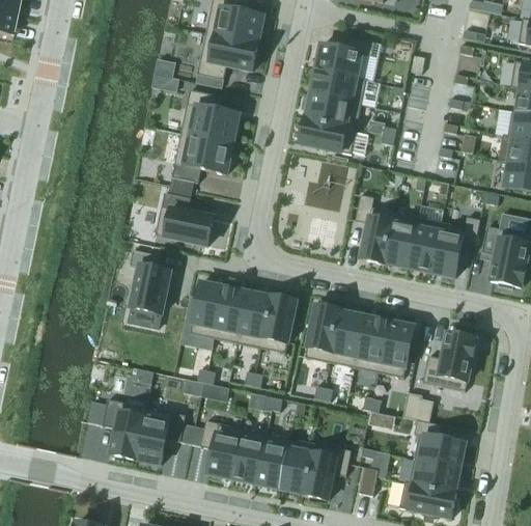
[(0,0),(0,11),(17,15),(19,0),(0,0)]
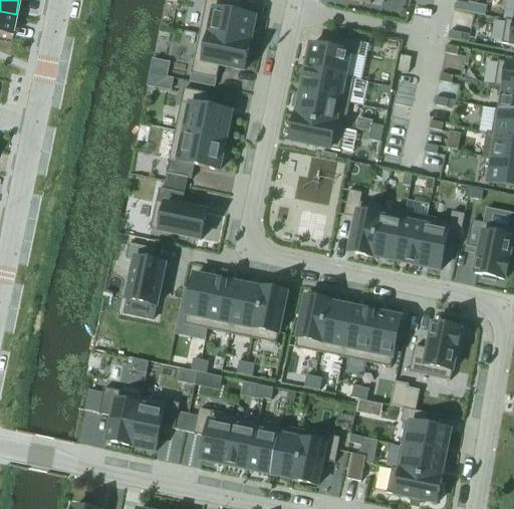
[(206,0),(200,31),(249,41),(255,15),(230,10),(232,0),(206,0)]
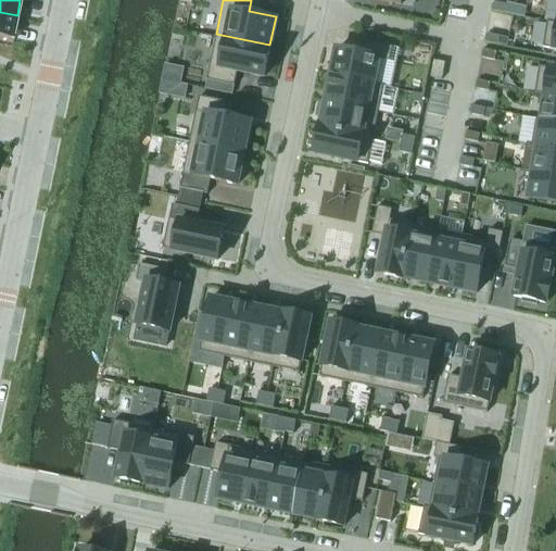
[(493,0),(492,8),(505,10),(506,2),(497,0),(493,0)]
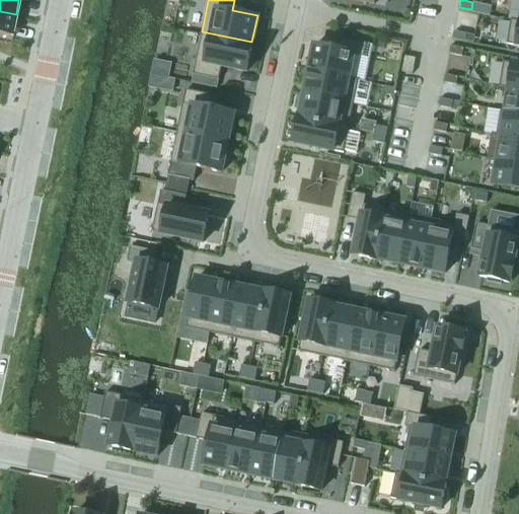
[(0,11),(0,34),(11,38),(16,14),(0,11)]
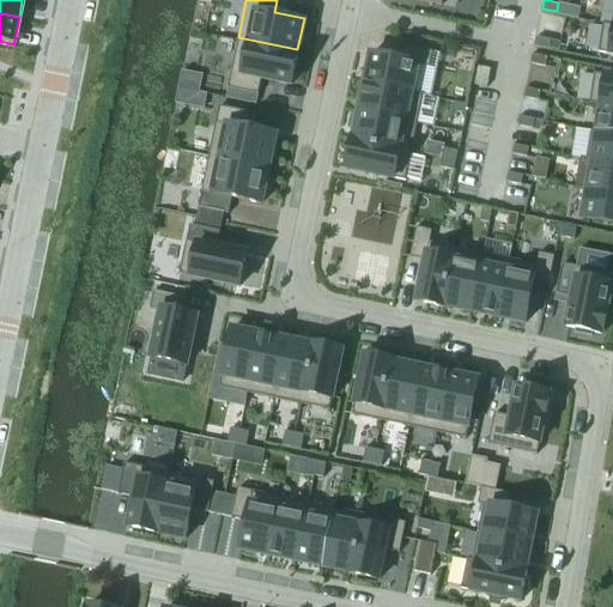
[(612,22),(604,20),(599,49),(612,50),(612,22)]
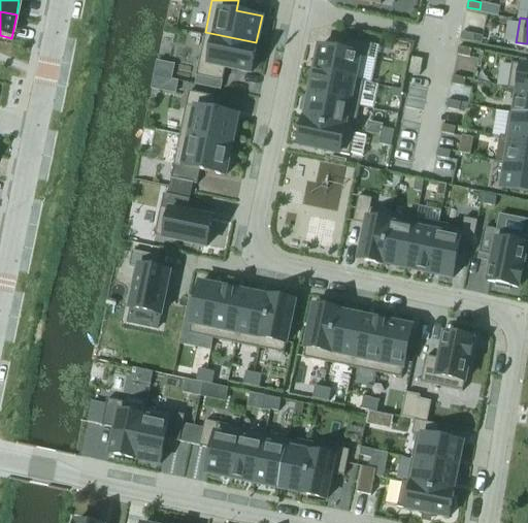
[(462,29),(461,37),(472,39),(474,31),(462,29)]
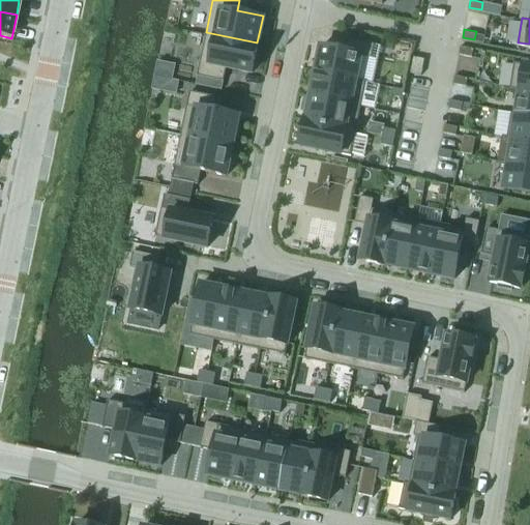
[(206,32),(197,74),(224,79),(226,65),(252,70),(257,42),(206,32)]
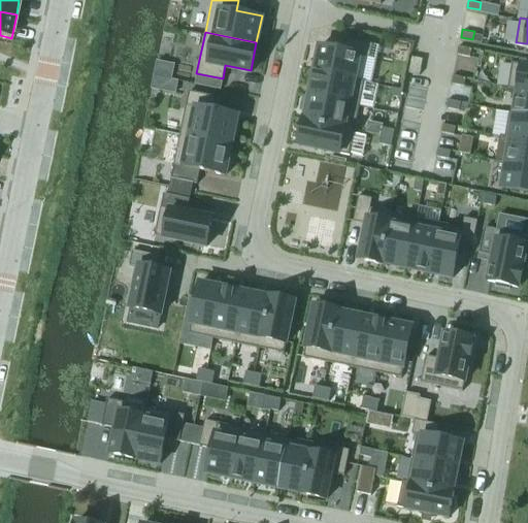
[(320,43),(314,69),(355,77),(355,76),(360,54),(369,56),(372,41),(347,36),(344,48),(320,43)]
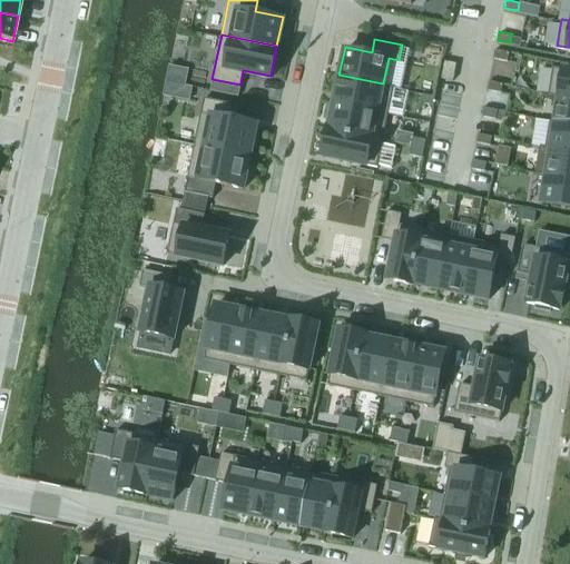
[(495,48),(494,56),(508,59),(509,50),(495,48)]
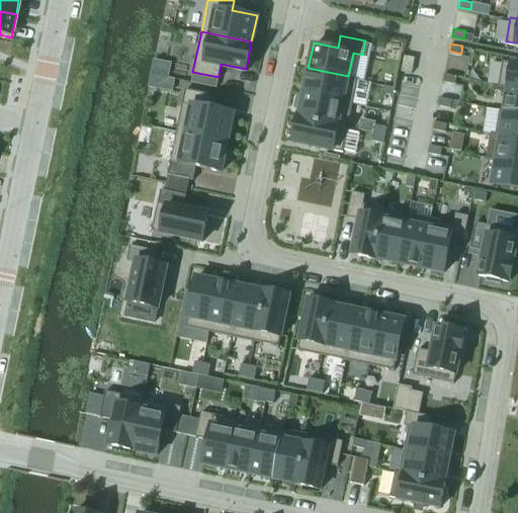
[(405,54),(402,69),(411,71),(414,56),(405,54)]
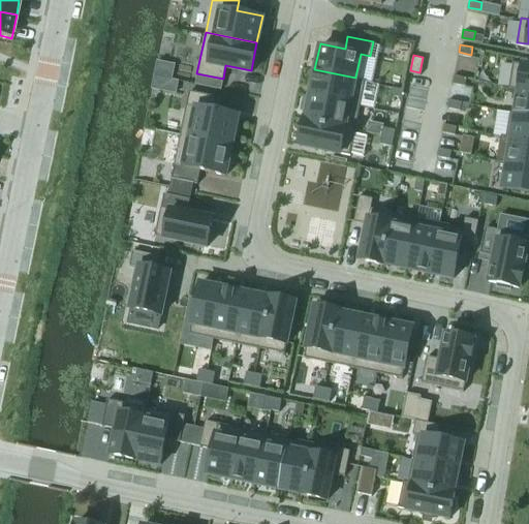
[(156,59),(154,72),(167,75),(172,75),(175,62),(156,59)]
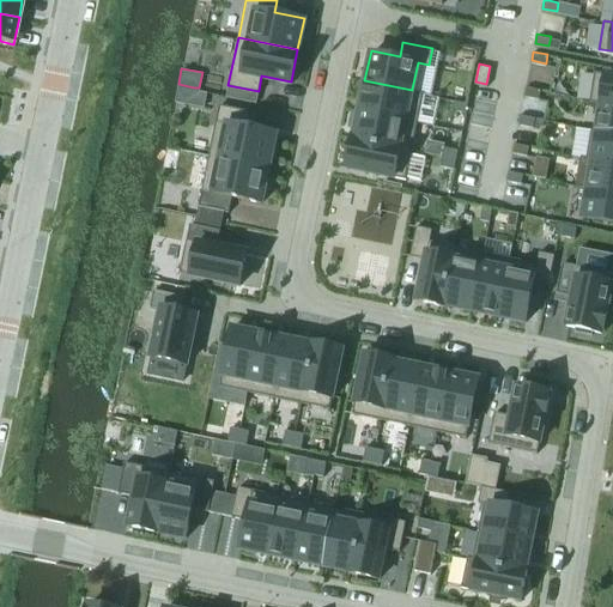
[(589,99),(601,102),(612,103),(612,72),(594,70),(589,99)]
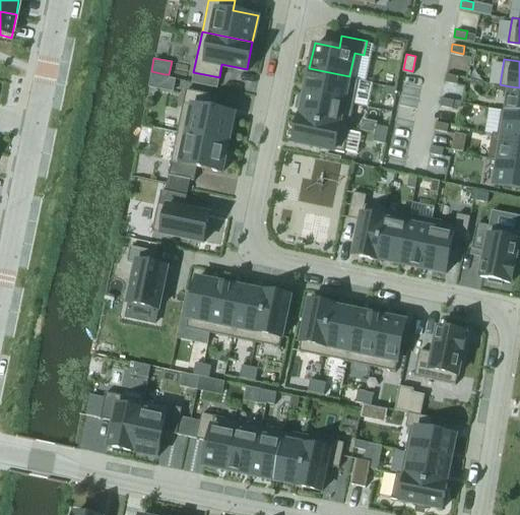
[(309,68),(305,91),(354,102),(360,77),(349,75),(349,76),(309,68)]
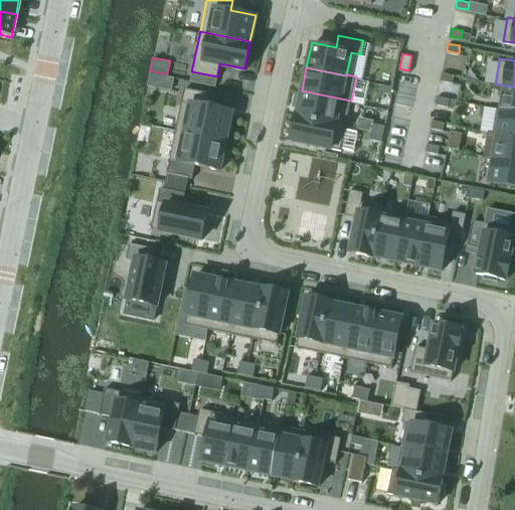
[(443,71),(441,79),(453,81),(454,73),(443,71)]
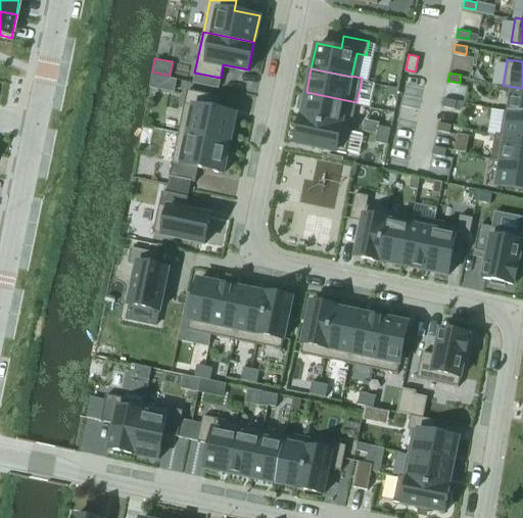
[(165,75),(162,87),(174,89),(177,77),(170,75),(165,75)]
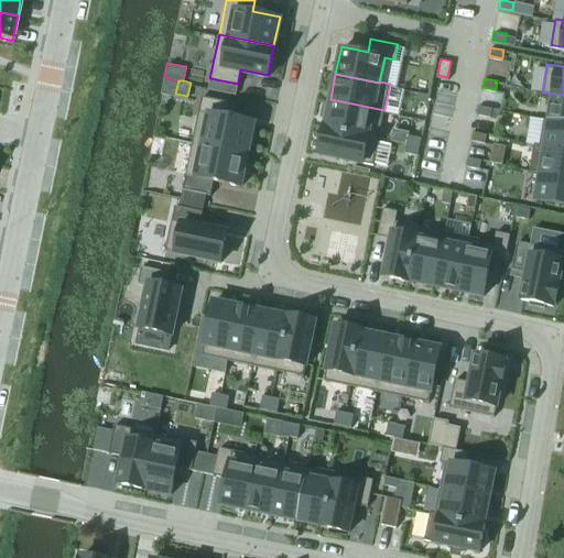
[(418,90),(415,99),(429,101),(430,94),(418,90)]
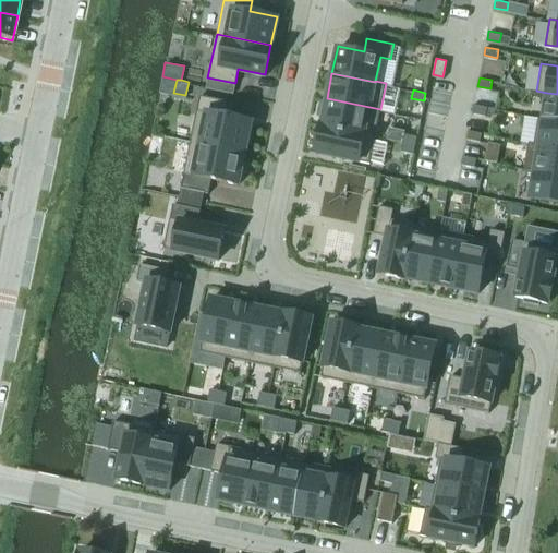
[(543,117),(543,119),(557,120),(557,94),(547,93),(543,117)]
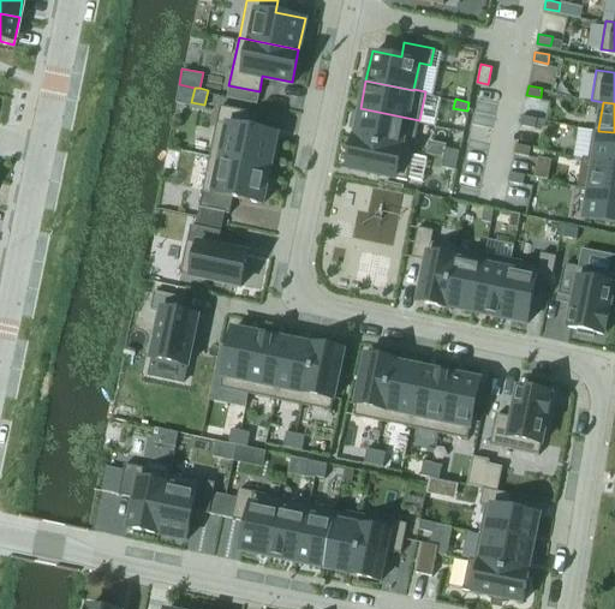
[(220,103),(209,154),(269,166),(276,131),(248,125),(251,109),(220,103)]
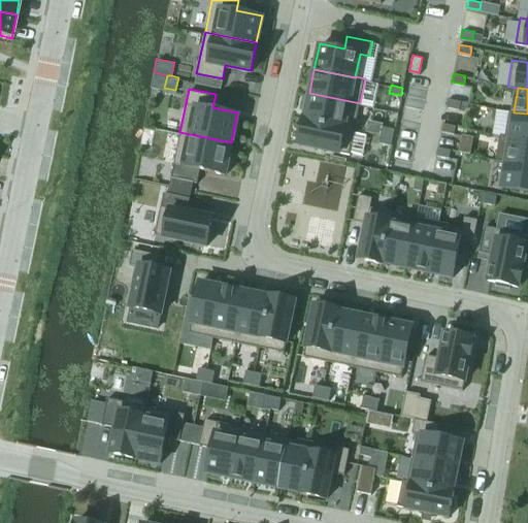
[(304,117),(304,118),(355,128),(360,103),(309,93),(304,117)]
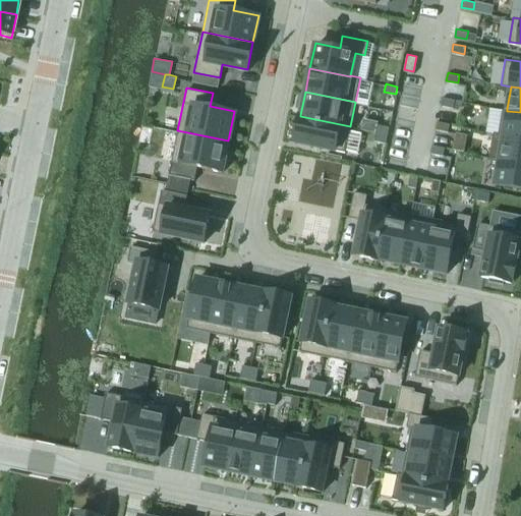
[(443,97),(441,104),(453,107),(454,99),(443,97)]
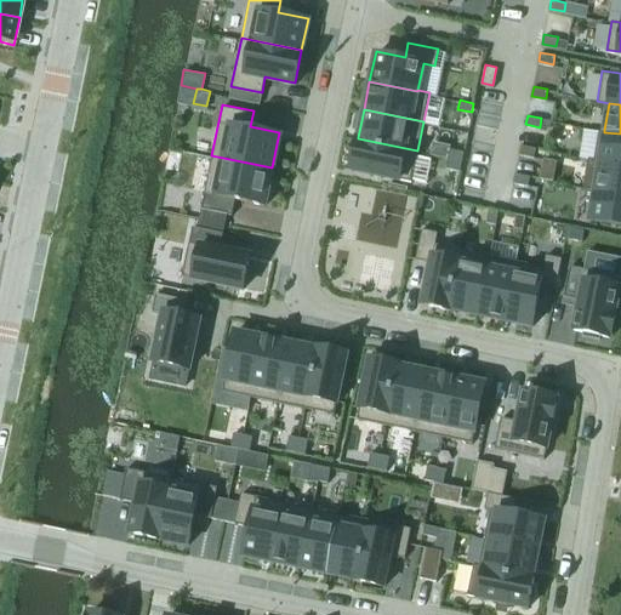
[(594,158),(593,159),(620,164),(620,134),(604,132),(604,130),(598,129),(594,158)]
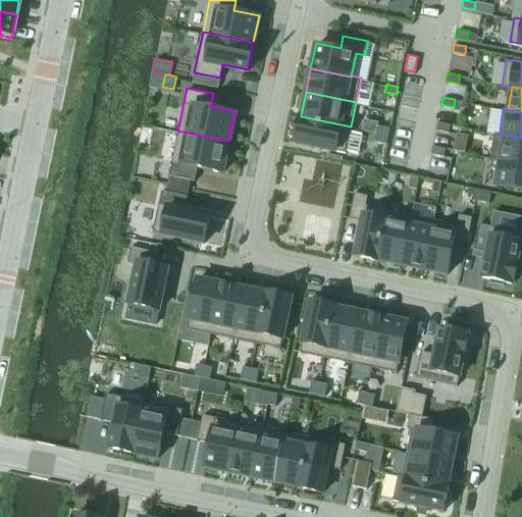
[(346,151),(351,126),(301,116),(301,115),(300,115),(295,141),(346,151)]
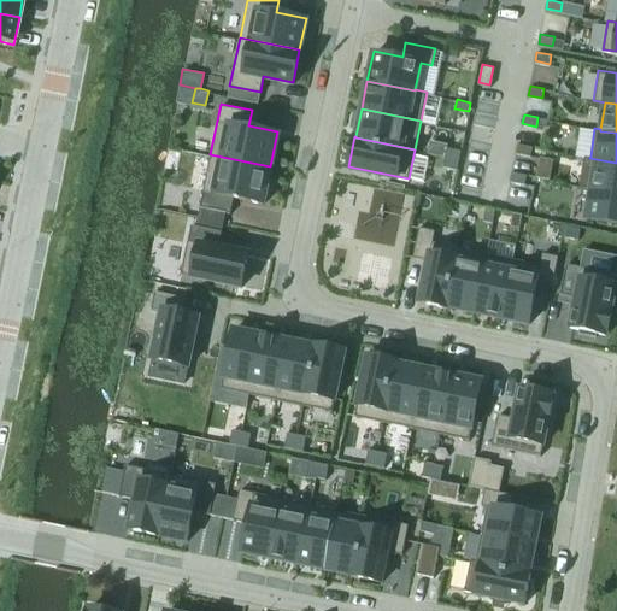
[(518,142),(516,152),(530,154),(533,146),(518,142)]
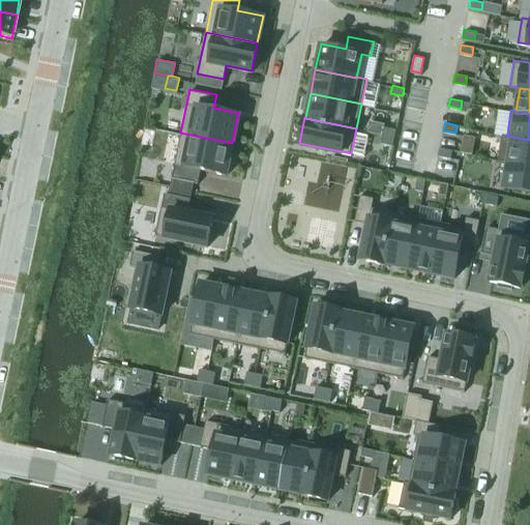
[(384,125),(382,134),(394,137),(395,128),(384,125)]
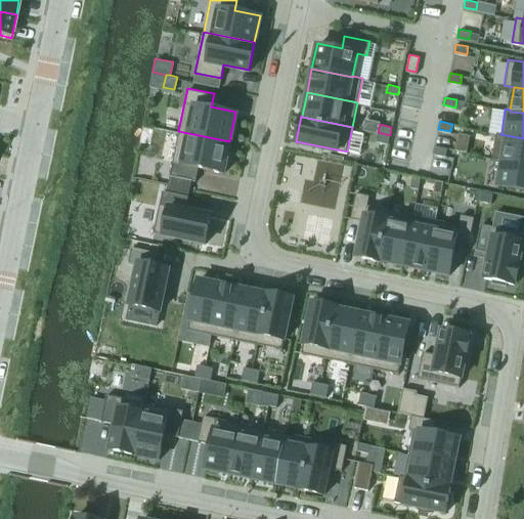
[(178,131),(170,174),(195,180),(199,166),(223,171),(225,163),(228,164),(231,149),(228,149),(229,141),(178,131)]
